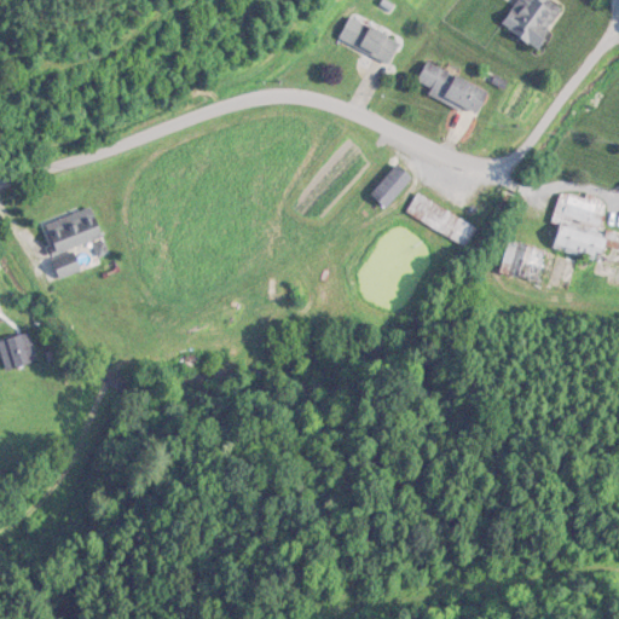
[(551,0),(516,0),(499,27),(537,52),(565,9),(551,0)]
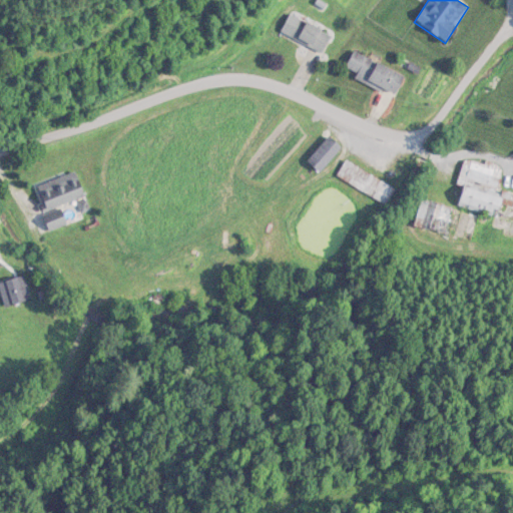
[(322,55),(332,38),(299,18),(289,35),(322,55)]
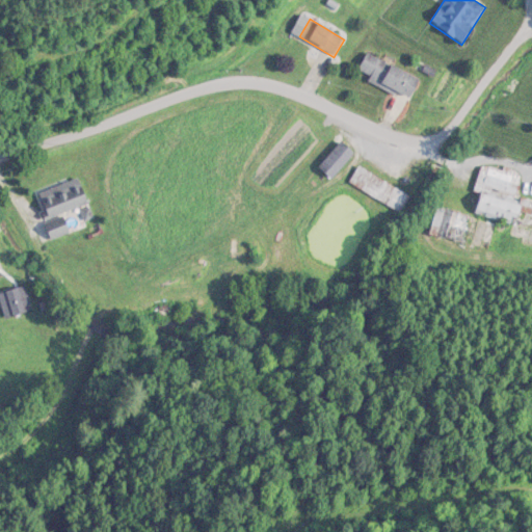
[(409,101),(420,80),(366,54),(355,76),(409,101)]
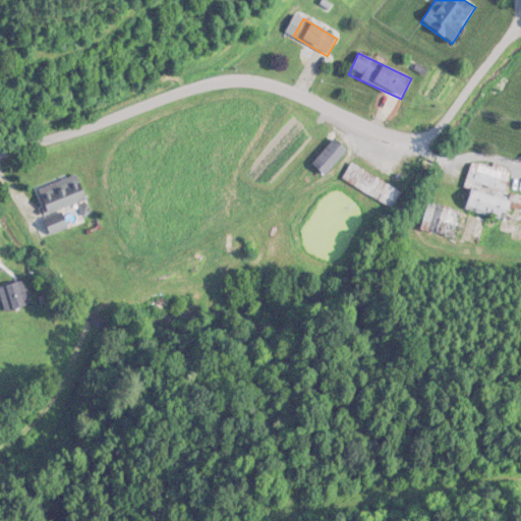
[(310,165),(324,177),(348,152),(335,139),(310,165)]
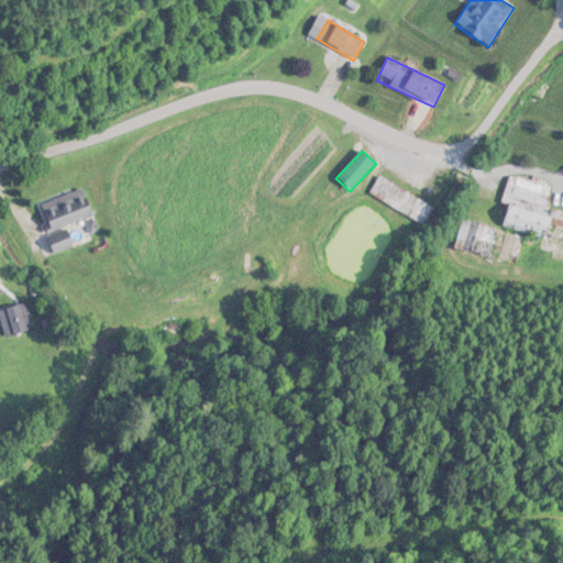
[(503,224),(545,236),(553,212),(544,209),(551,186),(516,176),(503,224)]
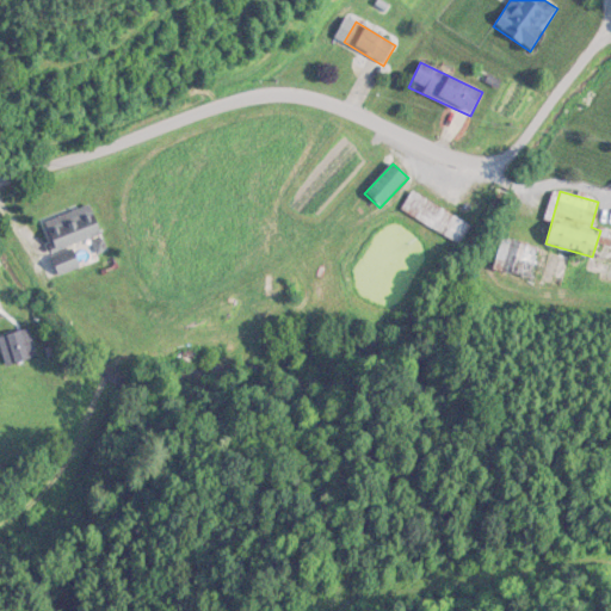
[(460,245),(471,224),(411,192),(400,213),(460,245)]
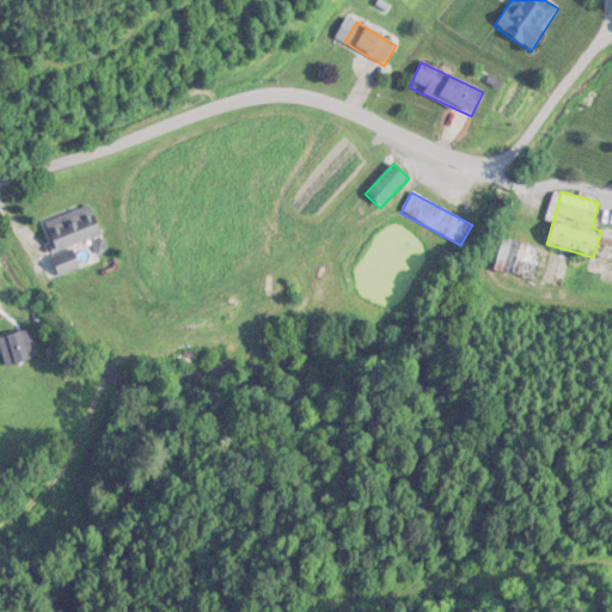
[(60,275),(78,269),(71,246),(101,237),(92,207),(44,221),(55,255),(54,256),(60,275)]
